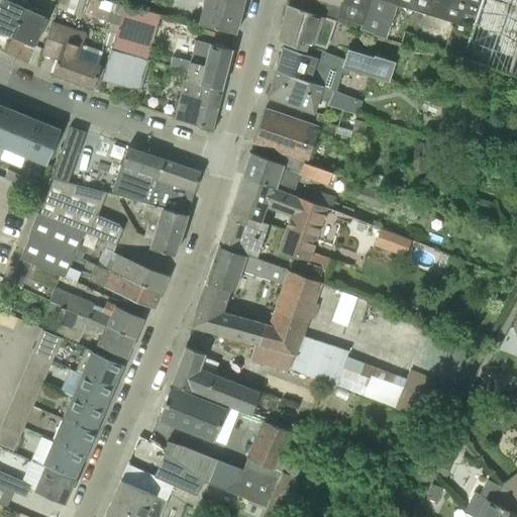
[(0,0),(0,29),(12,35),(25,7),(28,0),(27,0),(0,0)]
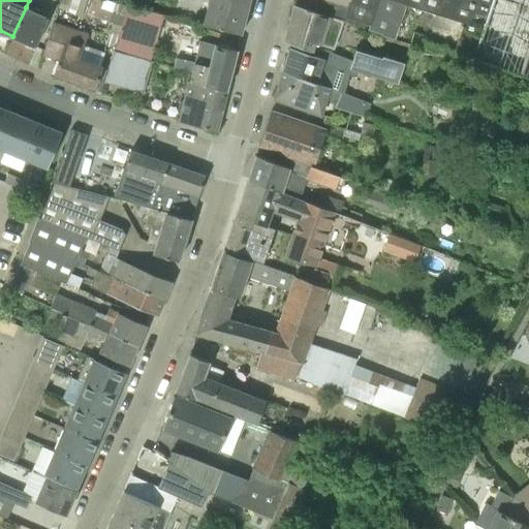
[(106,31),(119,35),(128,4),(111,0),(91,0),(87,16),(109,24),(106,31)]
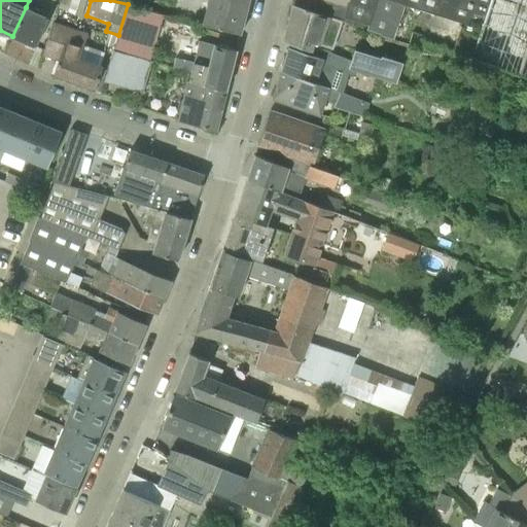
[(211,0),(205,25),(240,34),(248,0),(211,0)]
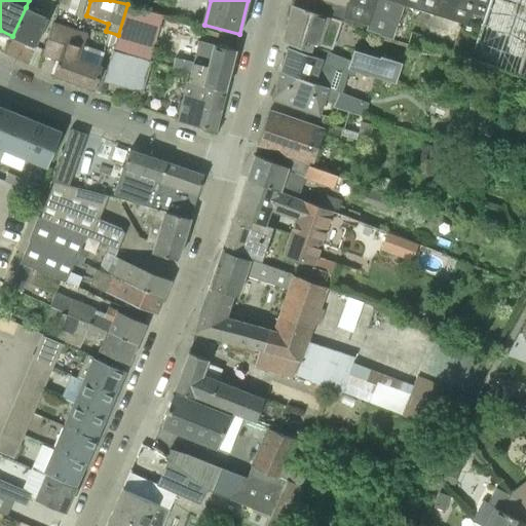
[(525,0),(294,0),(293,4),(342,21),(392,39),(403,5),(480,28),(470,59),(525,77),(525,0)]
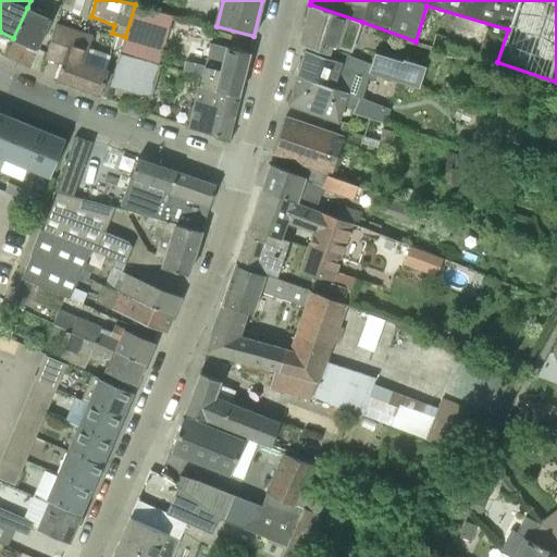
[(135,4),(125,37),(121,51),(159,63),(173,16),(158,11),(135,4)]
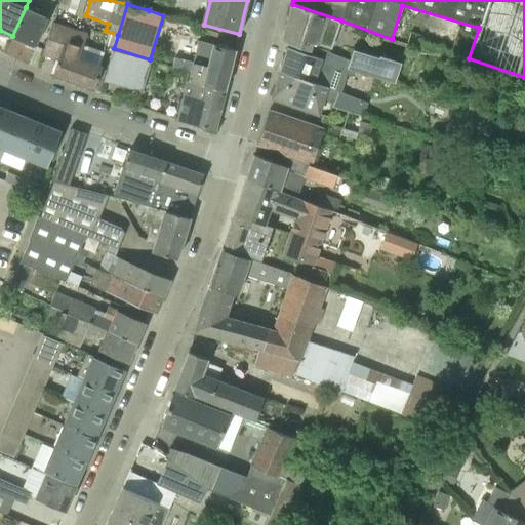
[(282,41),(311,50),(314,42),(331,48),(341,21),(292,4),(282,41)]
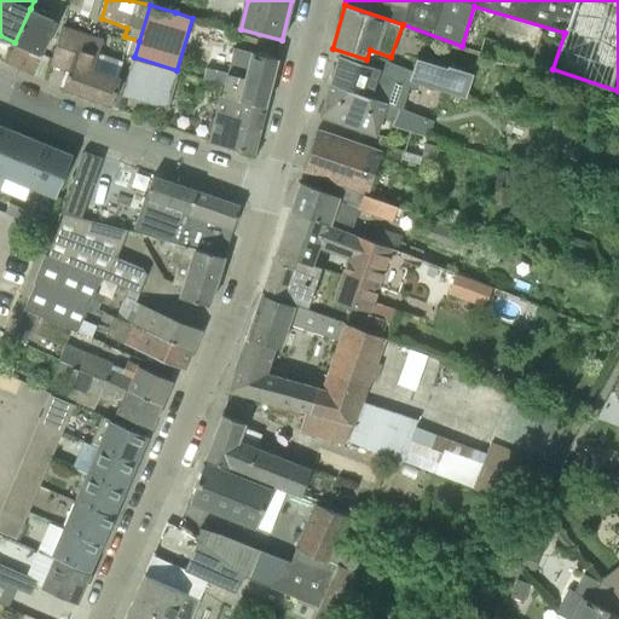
[(30,9),(15,42),(42,55),(57,21),(30,9)]
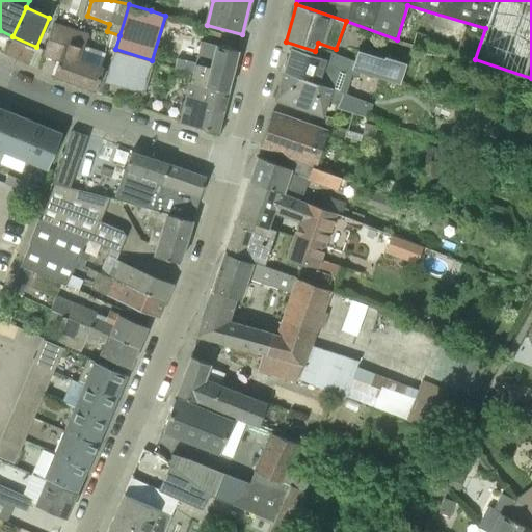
[(96,90),(105,60),(82,53),(88,32),(54,21),(43,54),(59,60),(54,76),(96,90)]
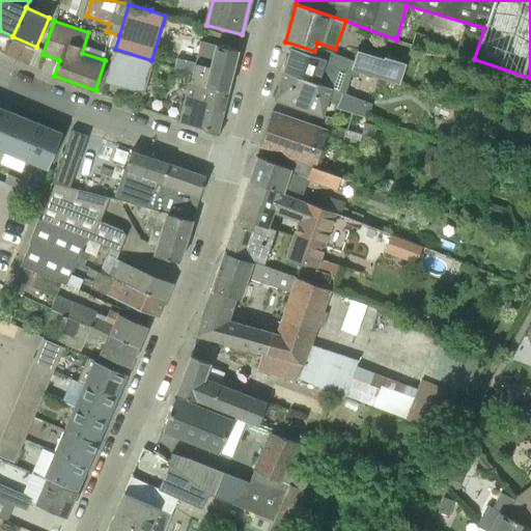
[(457,50),(474,54),(480,30),(465,26),(457,50)]
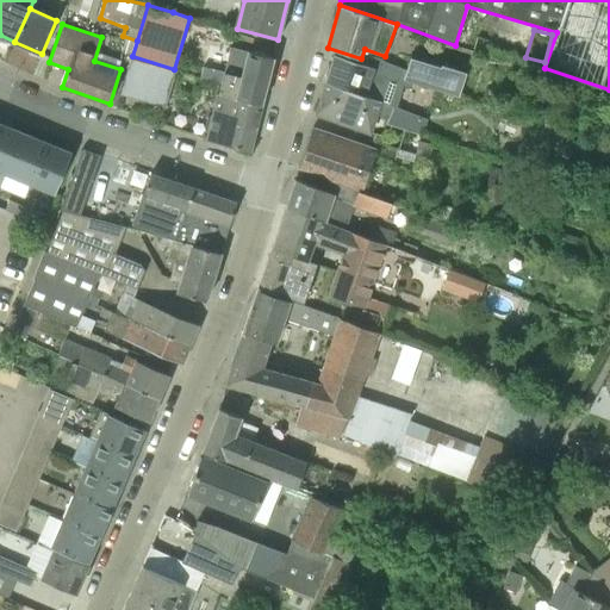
[(218,93),(261,105),(273,57),(247,50),(241,76),(204,66),(200,78),(221,83),(218,93)]
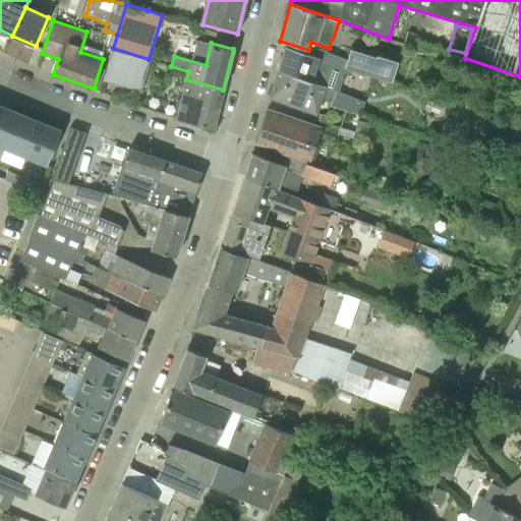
[(323,87),(336,91),(343,67),(346,59),(322,51),(320,58),(285,47),(279,70),(323,87)]
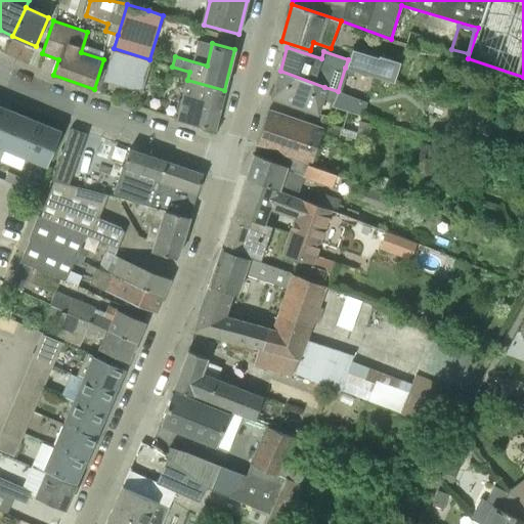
[(149,59),(114,48),(103,80),(140,91),(149,59)]
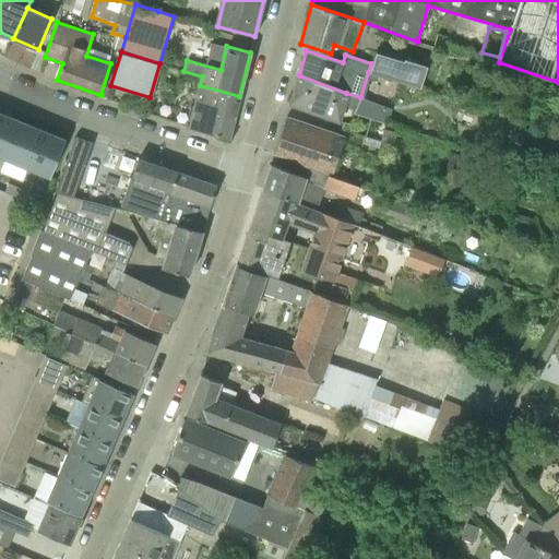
[(371,63),(368,72),(369,72),(369,71),(420,87),(427,66),(404,59),(404,60),(376,51),(371,63)]
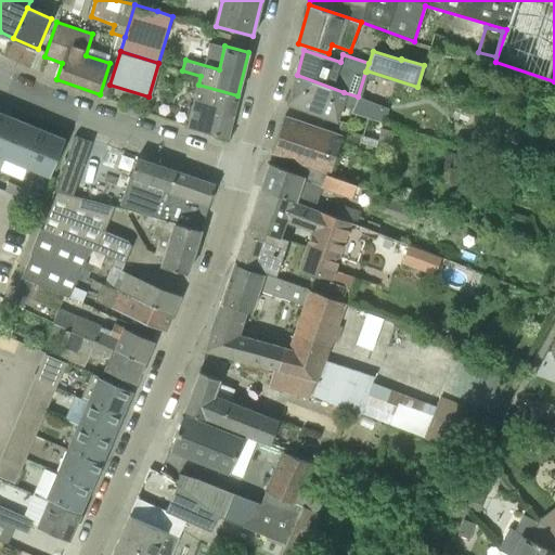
[(288,103),(336,119),(344,92),(297,75),(288,103)]
